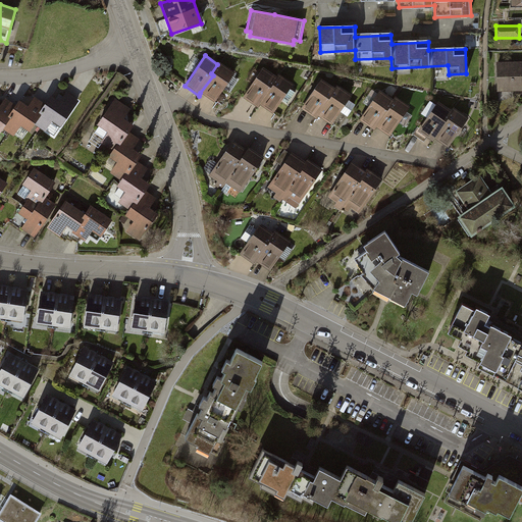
[(219,61),(217,64),(211,73),(213,75),(200,93),(214,103),(236,72),(219,61)]
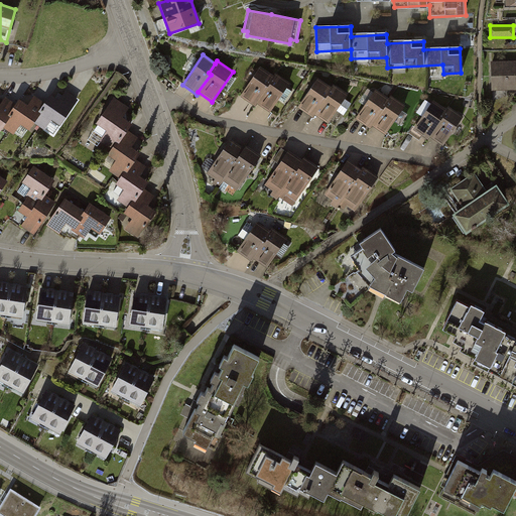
[(515,60),(491,61),(492,91),(515,90),(515,60)]
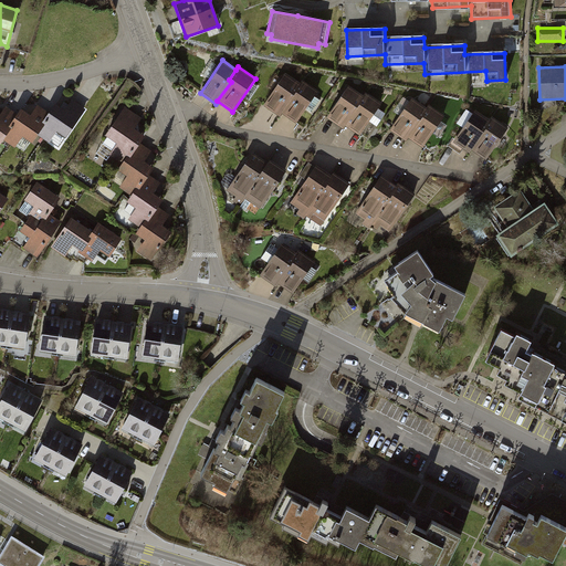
[(299,83),(285,74),(263,105),(279,116),(282,113),(295,123),(317,91),(301,80),(299,83)]
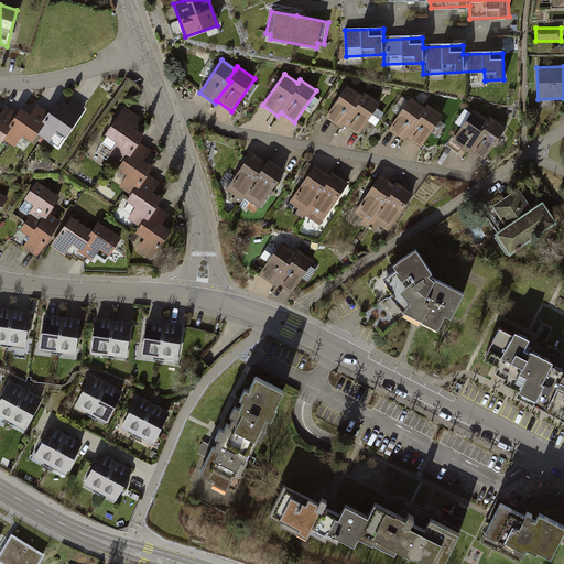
[(362,95),(348,85),(325,118),(342,129),(344,125),(358,134),(380,102),(365,93),(362,95)]
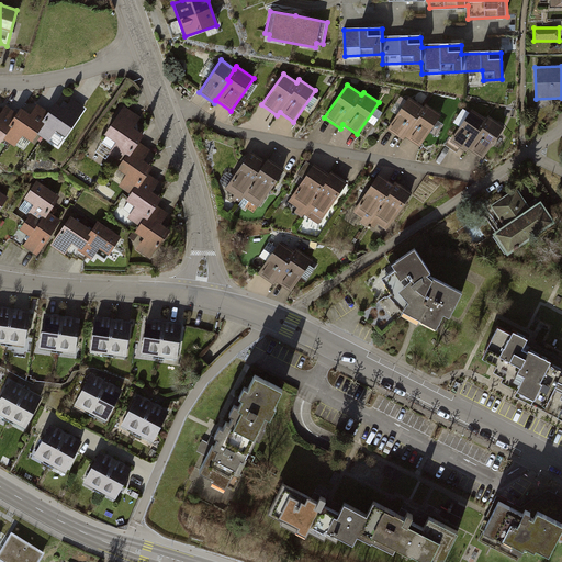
[(424,108),(409,98),(388,128),(403,139),(405,136),(419,146),(440,115),(426,105),(424,108)]
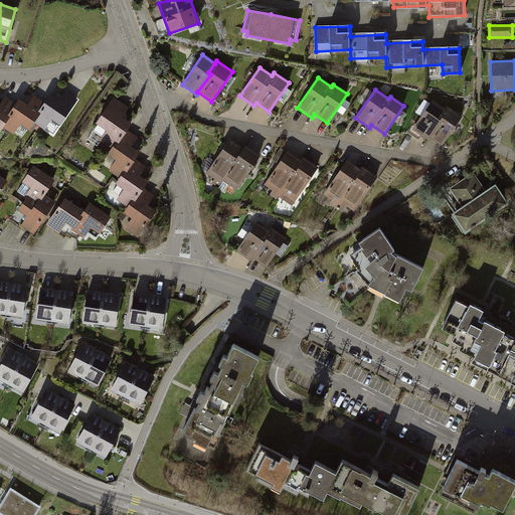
[(0,130),(1,131),(3,127),(13,134),(14,133),(21,137),(27,128),(30,130),(35,122),(52,135),(77,100),(66,92),(59,102),(50,95),(44,103),(34,96),(29,105),(19,98),(15,103),(5,96),(0,103),(0,130)]
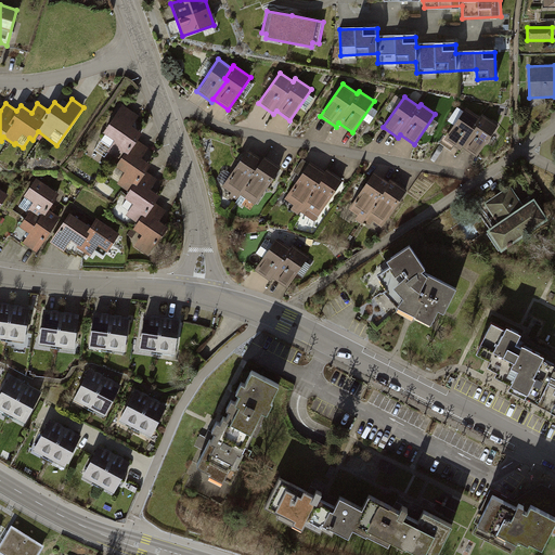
[(139,117),(121,105),(103,132),(105,133),(101,140),(112,147),(108,153),(118,159),(114,166),(124,172),(116,183),(128,191),(124,198),(132,204),(125,215),(138,222),(133,229),(142,235),(134,246),(149,256),(168,227),(158,221),(165,210),(154,203),(159,195),(151,190),(157,179),(146,171),(152,164),(141,157),(147,147),(137,140),(142,132),(132,126),(139,117)]
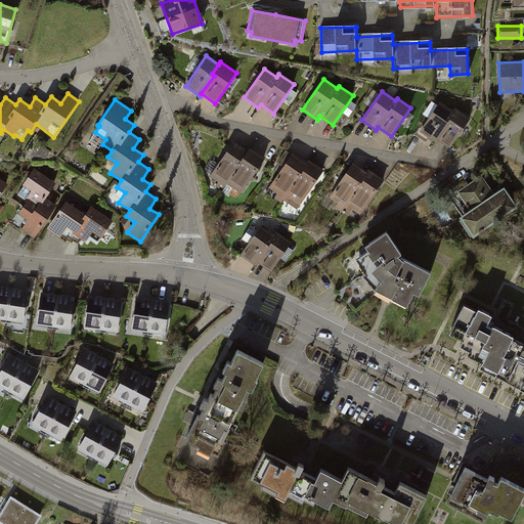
[(453,111),(440,101),(420,132),(432,139),(434,141),(436,137),(439,139),(449,146),(470,118),(454,107),(453,111)]
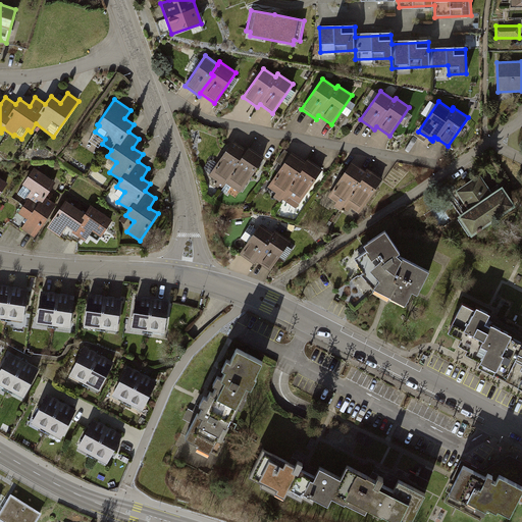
[(246,149),(233,141),(209,175),(224,186),(225,184),(240,193),(264,158),(248,146),(246,149)]
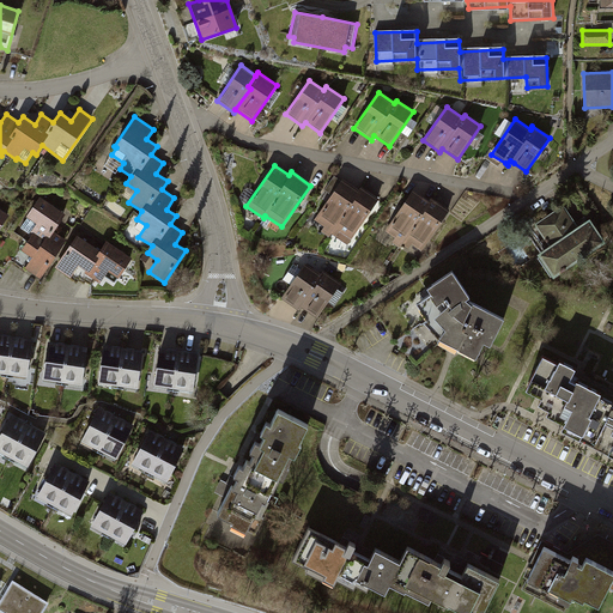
[(332,195),(341,182),(334,176),(325,189),(332,195)]
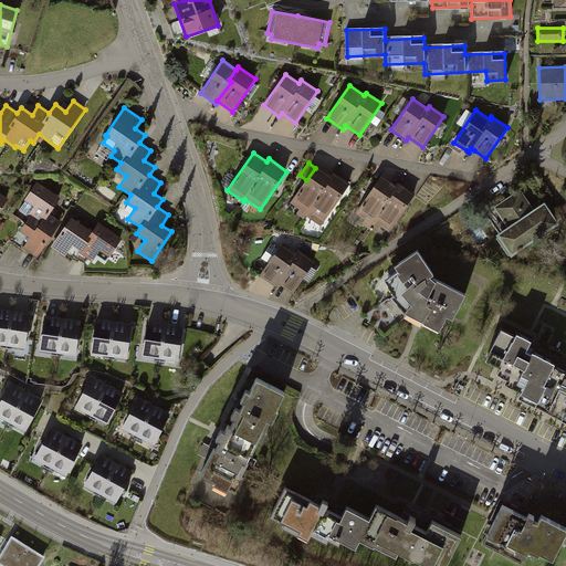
[(332,176),(316,166),(315,168),(306,180),(291,202),(300,209),(297,212),(304,218),(306,215),(320,224),(348,184),(333,174),(332,176)]
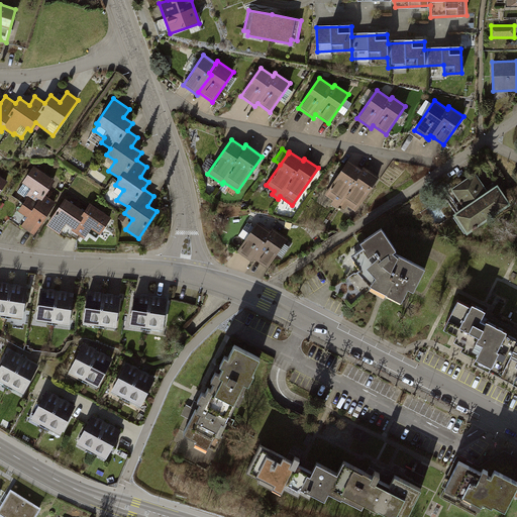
[(362,171),(348,162),(324,196),(333,201),(331,204),(336,208),(339,204),(344,208),(346,205),(354,211),(378,177),(364,168),(362,171)]
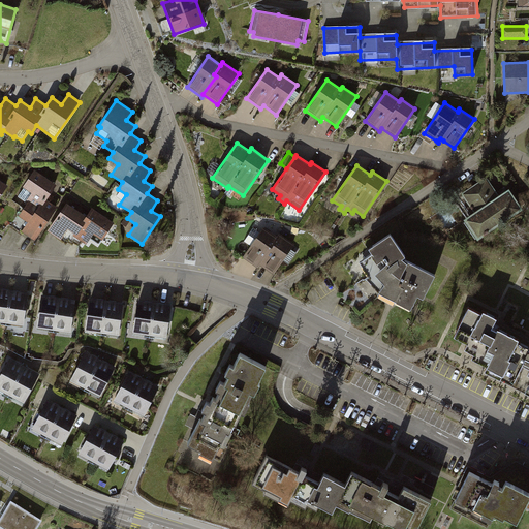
[(55,185),(33,172),(17,197),(26,203),(18,216),(27,222),(22,231),(36,241),(57,208),(45,200),(55,185)]
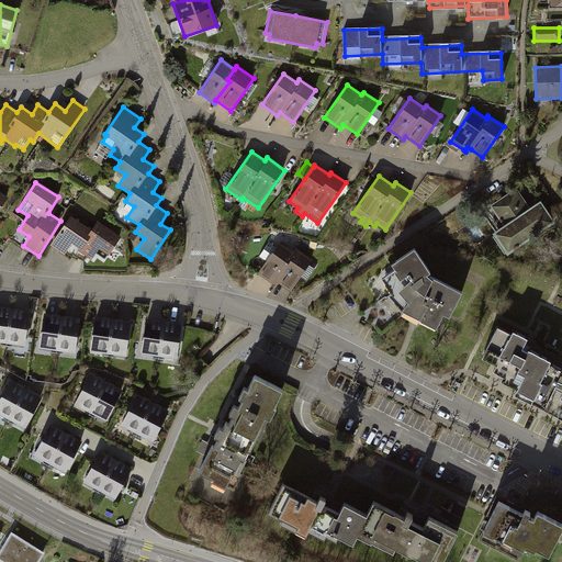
[(527,206),(516,190),(492,206),(505,226),(493,234),(507,256),(555,225),(539,200),(527,206)]
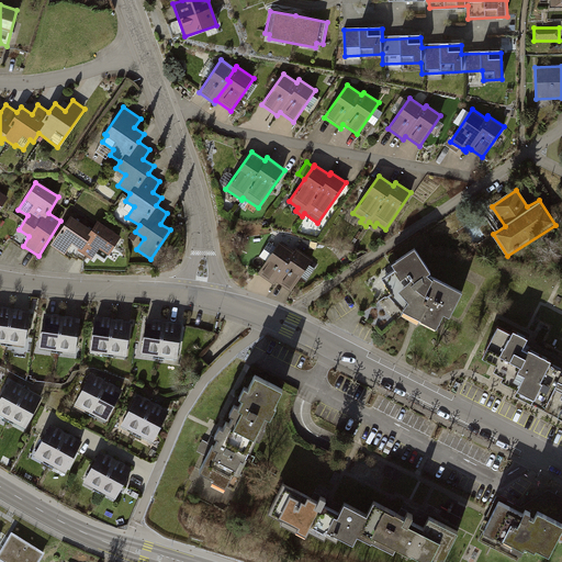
[(91,232),(70,217),(51,246),(65,256),(70,247),(91,262),(97,256),(104,261),(121,238),(98,222),(91,232)]
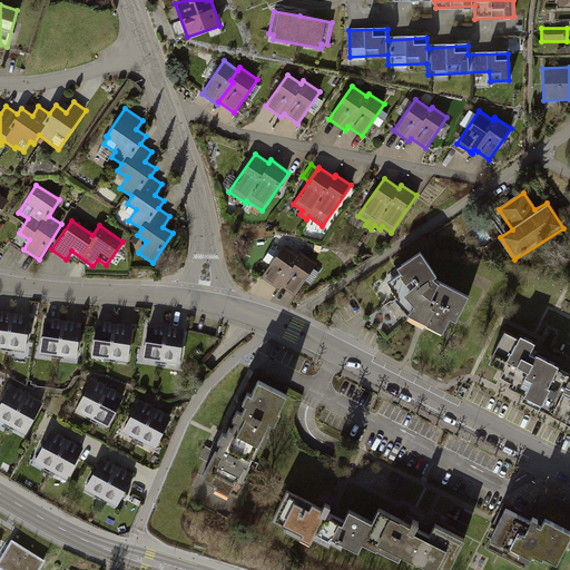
[(325,273),(284,246),(265,276),(283,288),(291,293),(305,303),(325,273)]
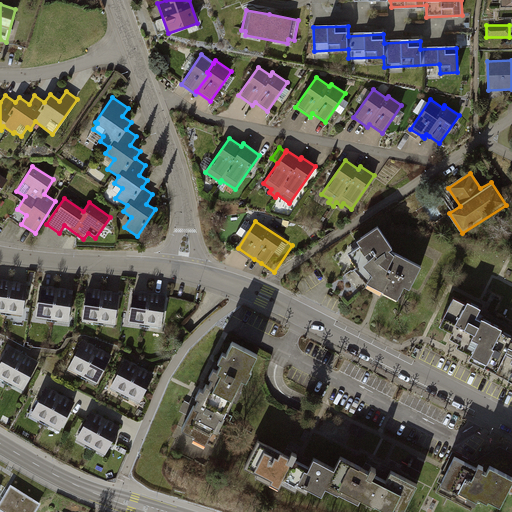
[(388,251),(391,249),(377,227),(355,242),(359,246),(347,255),(357,268),(355,271),(366,284),(396,301),(403,287),(409,290),(420,269),(391,253),(388,251)]
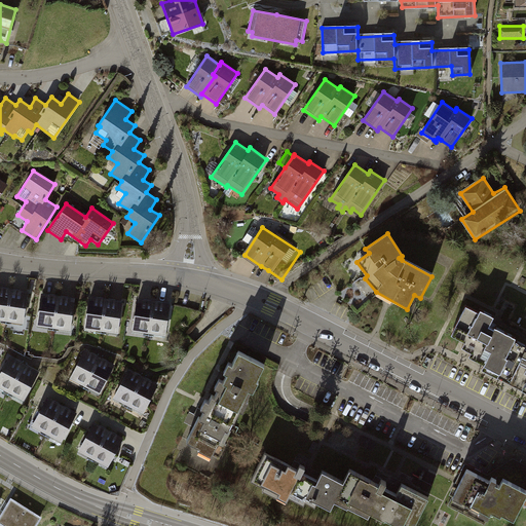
[(28,291),(0,287),(0,320),(23,323),(28,291)]
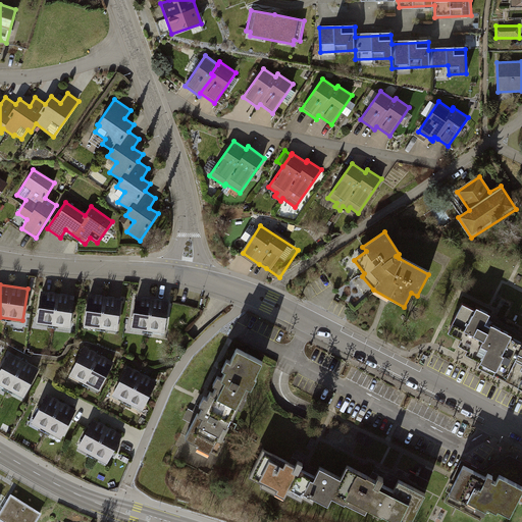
[(74,296),(40,291),(36,323),(69,328),(74,296)]
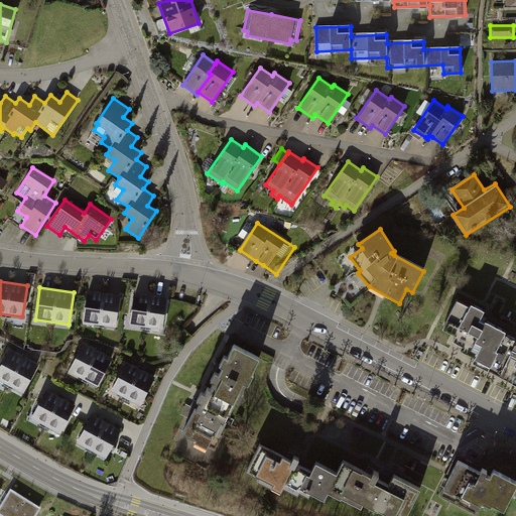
[(120,295),(88,291),(83,323),(115,328),(120,295)]
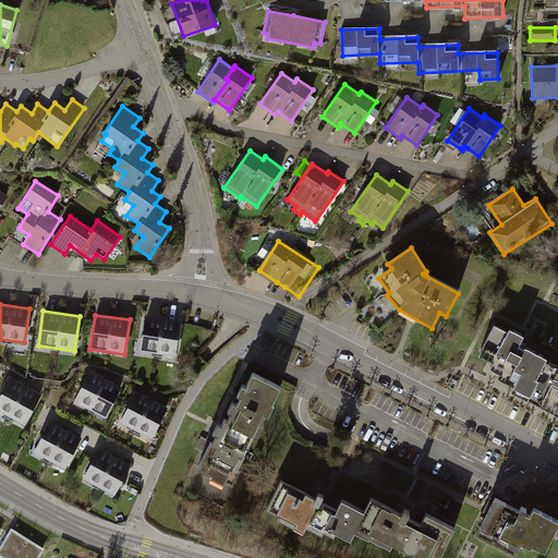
[(180,322),(144,318),(141,350),(177,354),(180,322)]
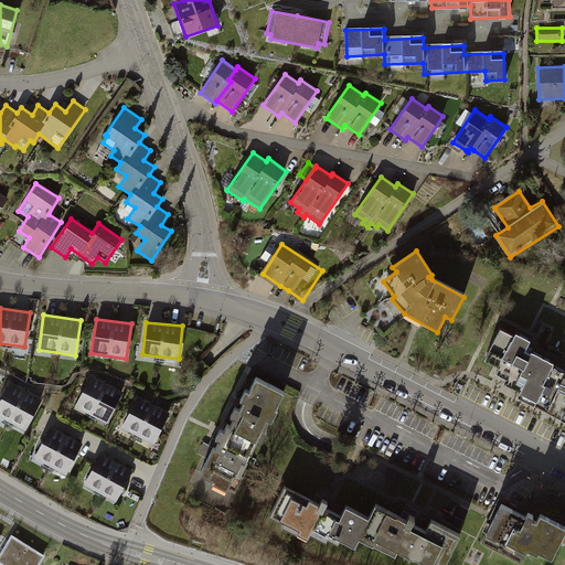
[(564,382),(562,381),(557,390),(544,383),(555,363),(526,349),(531,339),(516,332),(515,334),(501,328),(484,361),(498,368),(496,372),(500,375),(505,377),(503,383),(520,391),(518,396),(535,405),(547,412),(564,419),(564,382)]
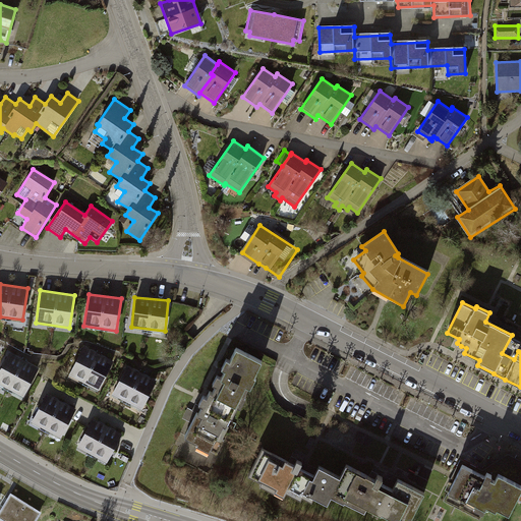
[(114,361),(84,346),(69,375),(100,391),(114,361)]
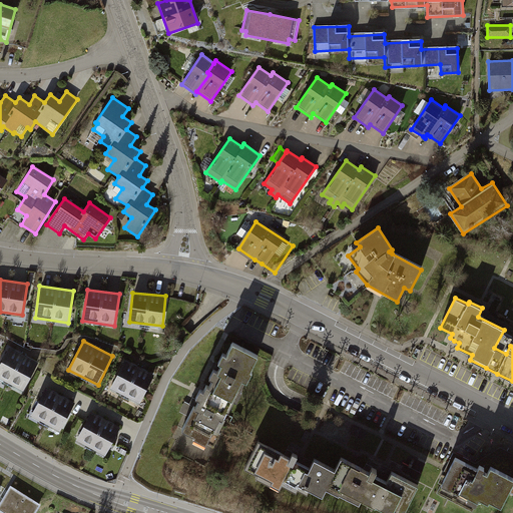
[(235,344),(229,356),(224,354),(219,363),(223,365),(221,369),(219,372),(215,370),(210,378),(214,380),(210,387),(208,386),(205,391),(202,389),(197,399),(200,400),(198,405),(196,408),(195,407),(183,430),(196,436),(195,439),(207,445),(221,418),(224,420),(235,399),(239,402),(244,391),(242,390),(247,381),(249,382),(254,372),(251,371),(260,356),(235,344)]
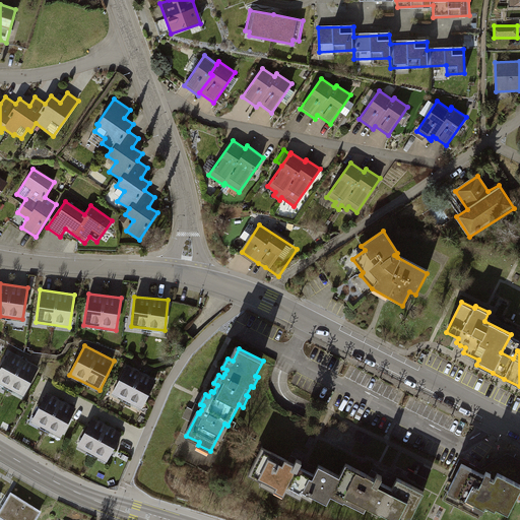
[(39,369),(8,352),(0,368),(0,383),(23,396),(39,369)]
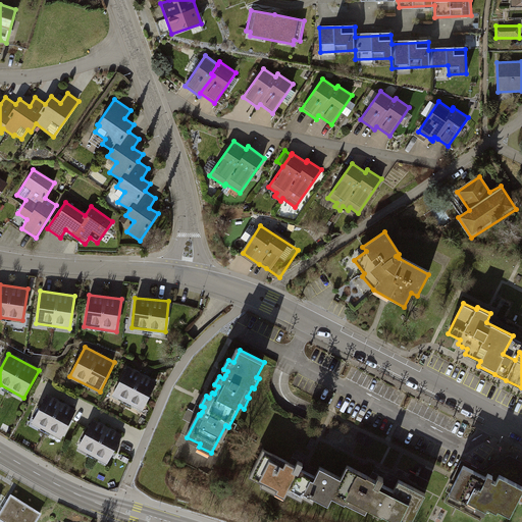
[(156,381),(126,366),(112,395),(142,410),(156,381)]
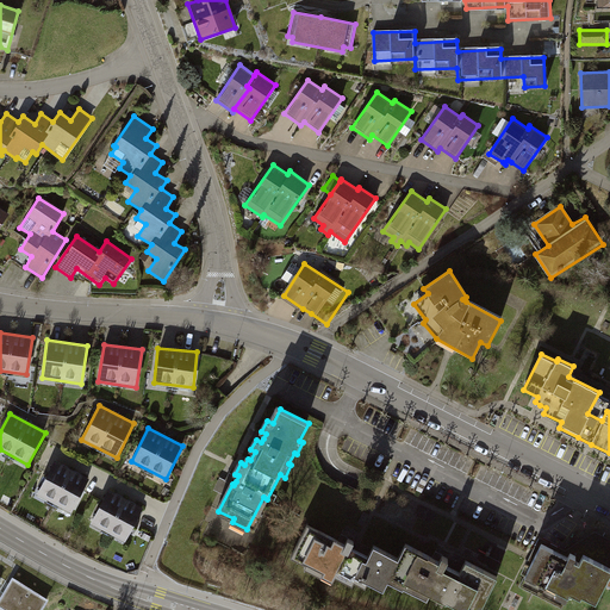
[(89,480),(55,461),(36,496),(70,515),(89,480)]
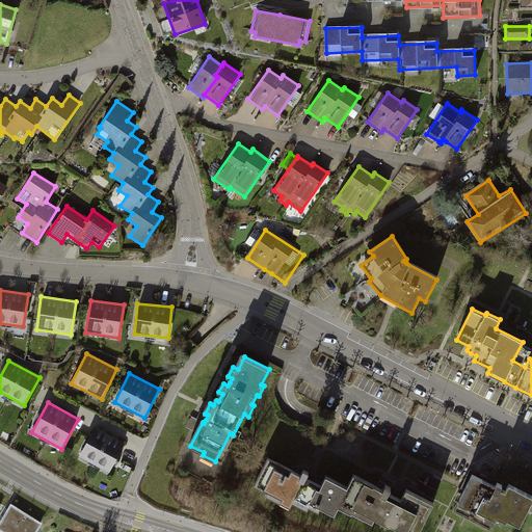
[(124,444),(92,428),(77,456),(108,473),(124,444)]
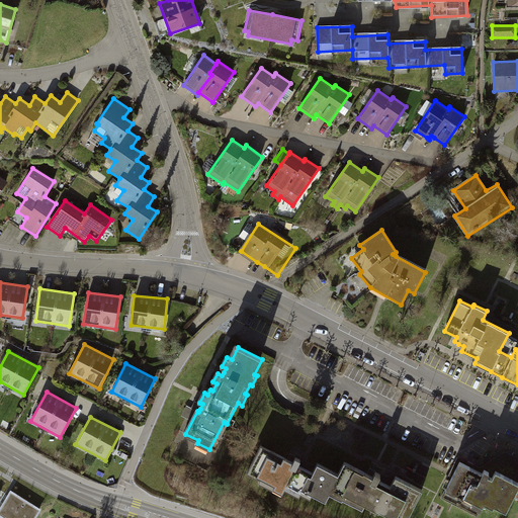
[(292,462),(263,448),(250,475),(305,501),(309,493),(329,503),(333,493),(363,508),(365,503),(395,517),(411,517),(425,490),(396,476),(391,486),(372,477),(343,462),(338,472),(317,461),(312,471),(292,462)]
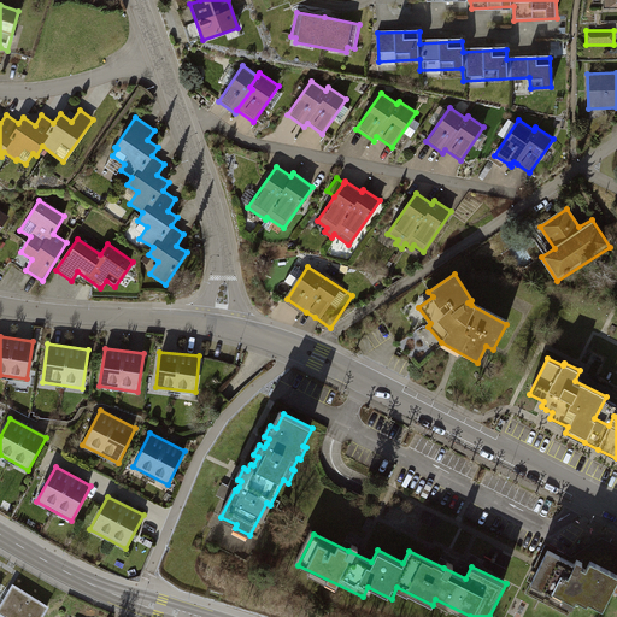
[(615,588),(616,583),(616,574),(606,569),(592,560),(587,569),(582,566),(583,563),(577,559),(575,564),(548,550),(528,587),(573,610),(579,599),(587,604),(589,601),(604,609),(615,588)]
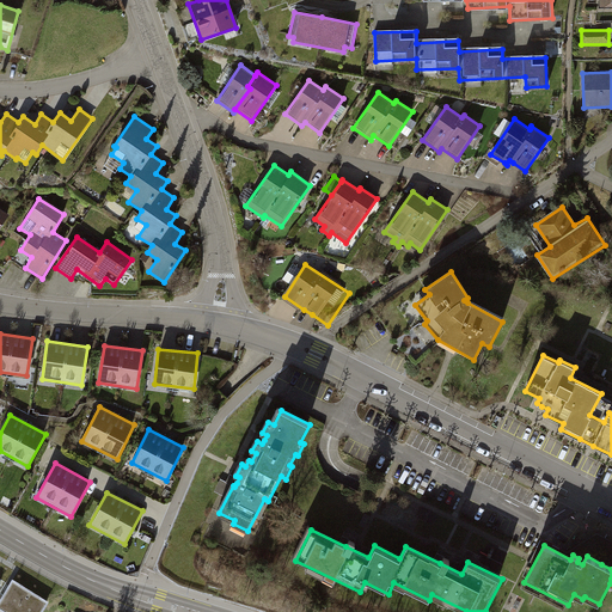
[(451,558),(464,561),(466,550),(453,548),(451,558)]
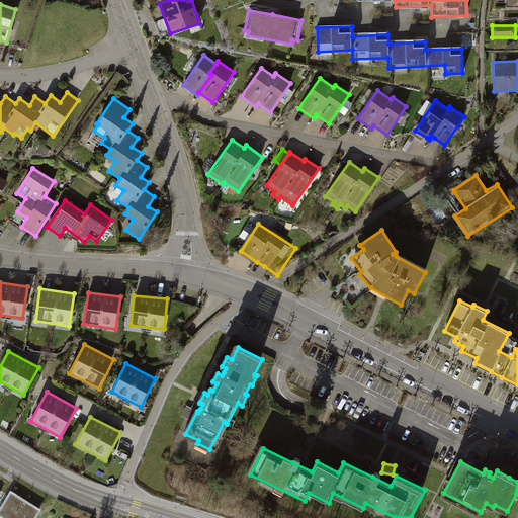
[(34,517),(40,509),(11,491),(0,508),(0,517),(34,517)]
